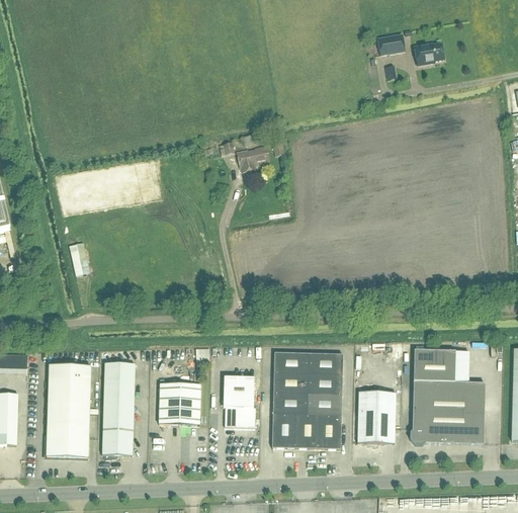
[(402,32),(377,37),(380,54),(404,50),(402,32)]
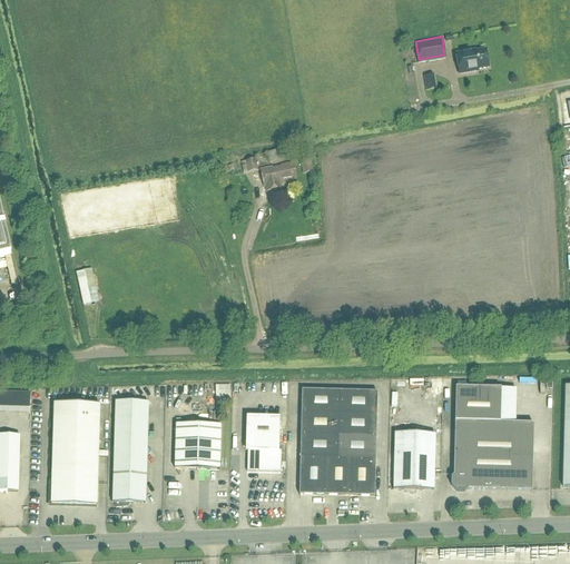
[(455,50),(459,70),(474,68),(474,66),(488,63),(485,46),(477,48),(475,46),(455,50)]
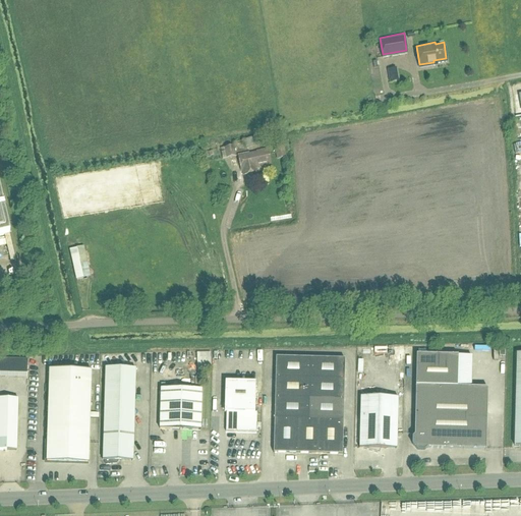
[(243,136),(244,137),(245,145),(262,141),(259,132),(243,136)]
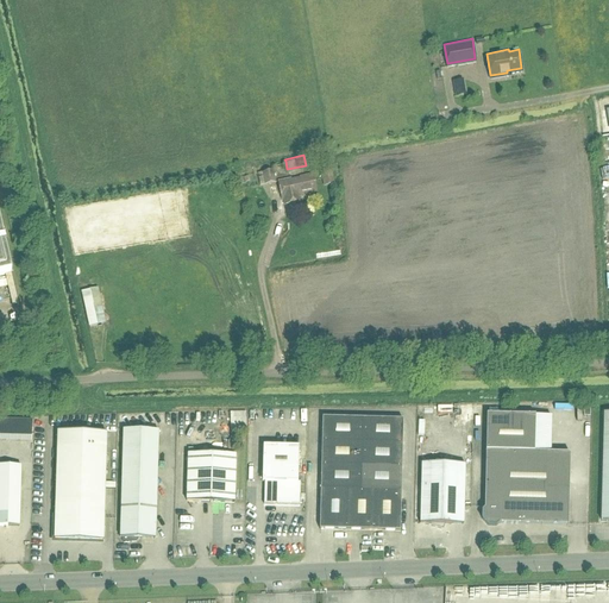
[(321,176),(322,176),(324,182),(334,181),(333,174),(330,159),(318,162),(321,176)]
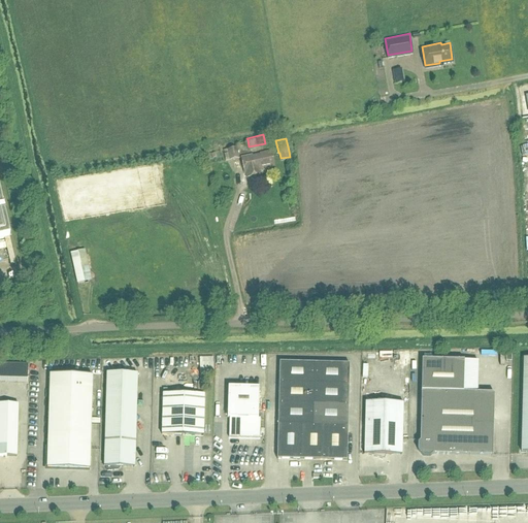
[(240,155),(239,151),(237,143),(226,146),(229,157),(240,155)]
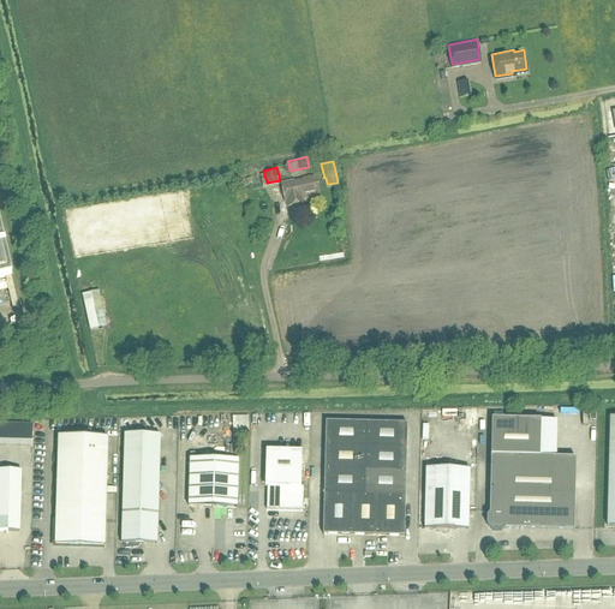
[(285,199),(286,199),(287,204),(304,201),(303,195),(320,191),(315,172),(280,180),(285,199)]
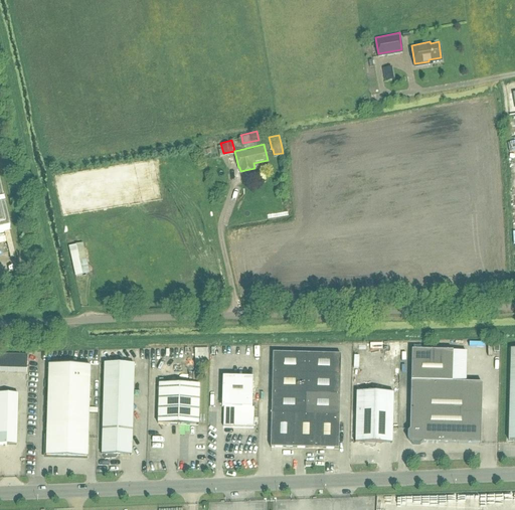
[(0,229),(9,227),(0,186),(0,229)]
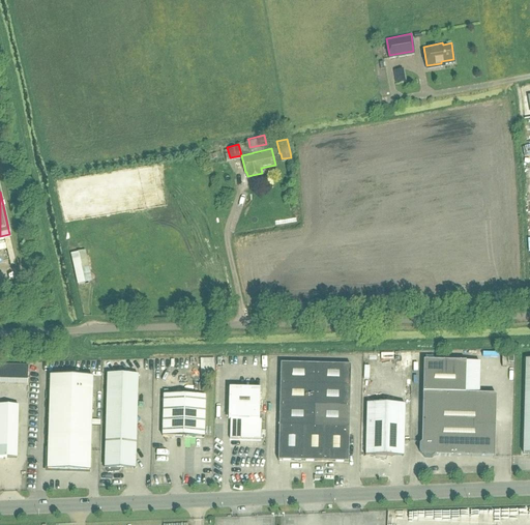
[(70,251),(78,281),(89,278),(84,255),(82,255),(81,249),(70,251)]
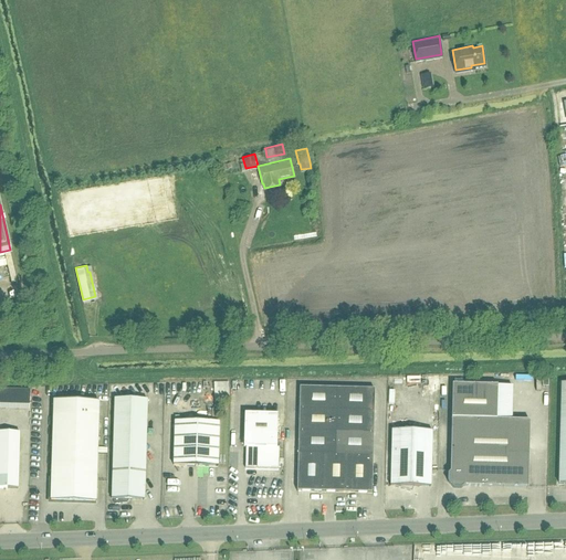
[(530,416),(511,416),(512,382),(496,382),(452,381),(450,468),(448,471),(448,478),(453,484),(461,484),(463,483),(527,484),(530,416)]
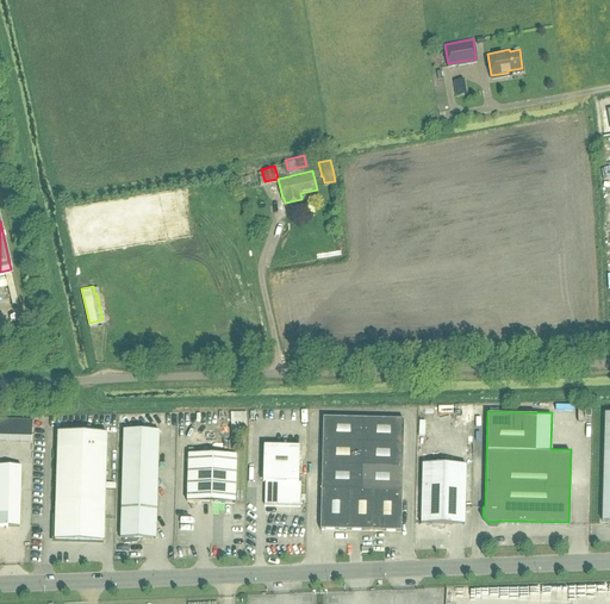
[(322,413),(322,439),(362,439),(362,415),(322,413)]
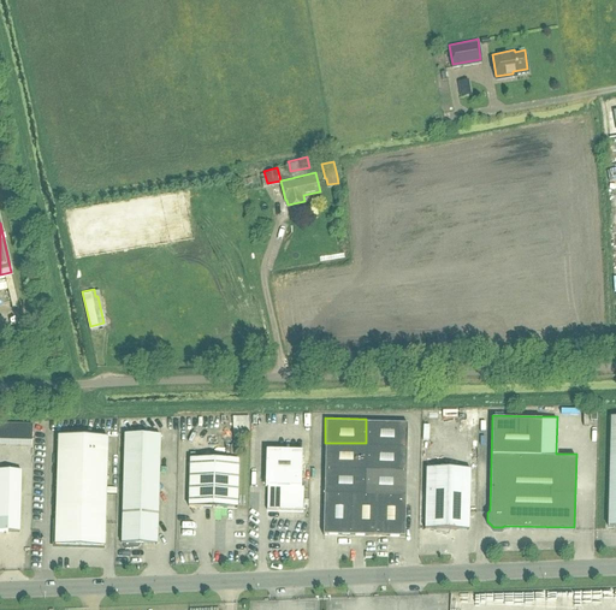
[(366,419),(366,443),(407,444),(407,420),(366,419)]
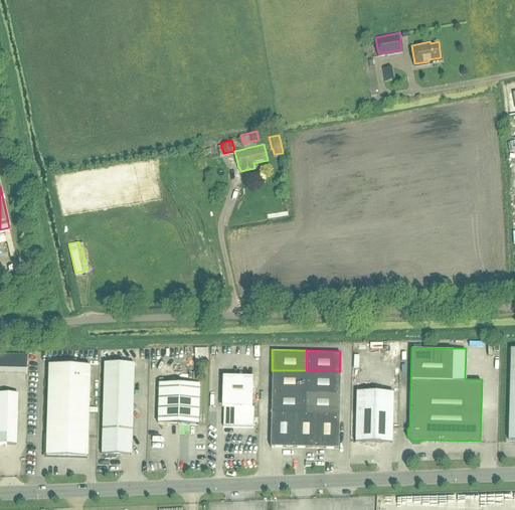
[(104,360),(102,441),(102,452),(104,456),(115,455),(116,452),(131,452),(131,449),(134,360),(104,360)]
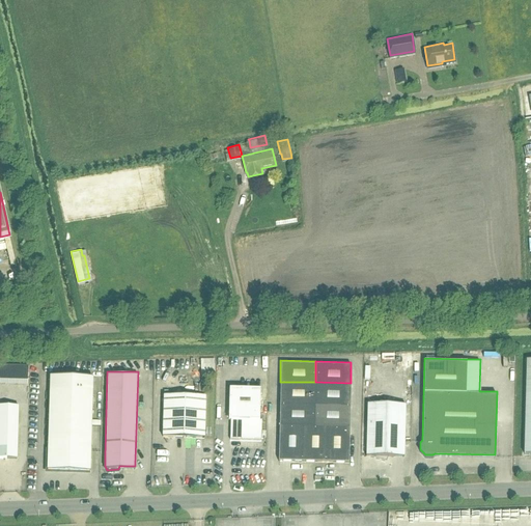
[(50,372),(47,467),(89,468),(92,374),(50,372)]
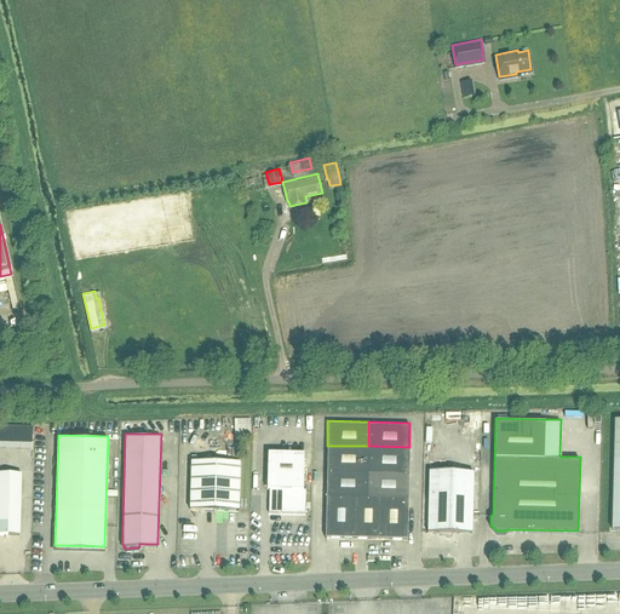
[(367,470),(368,446),(327,446),(326,469),(367,470)]
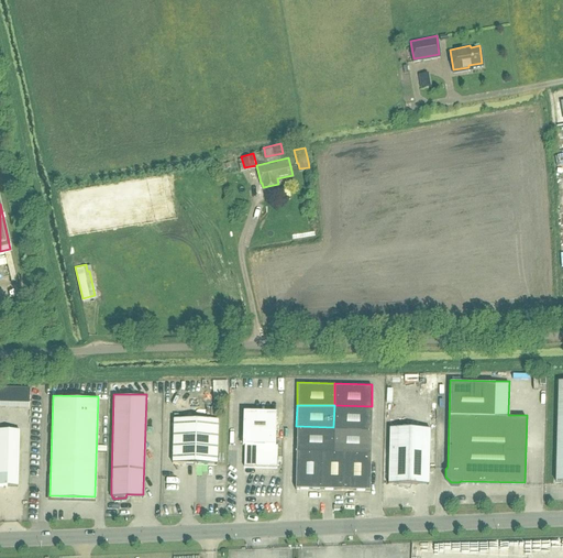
[(334,405),(333,427),(371,428),(372,406),(334,405)]
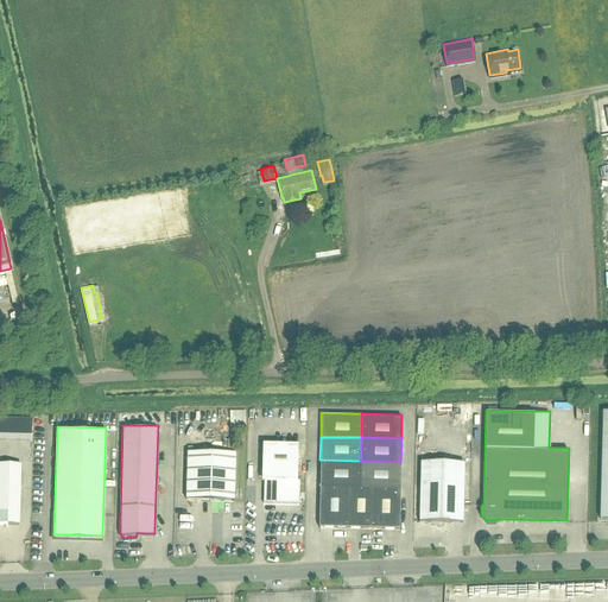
[(264,476),(264,500),(298,501),(299,477),(297,477),(298,442),(263,441),(261,476),(264,476)]
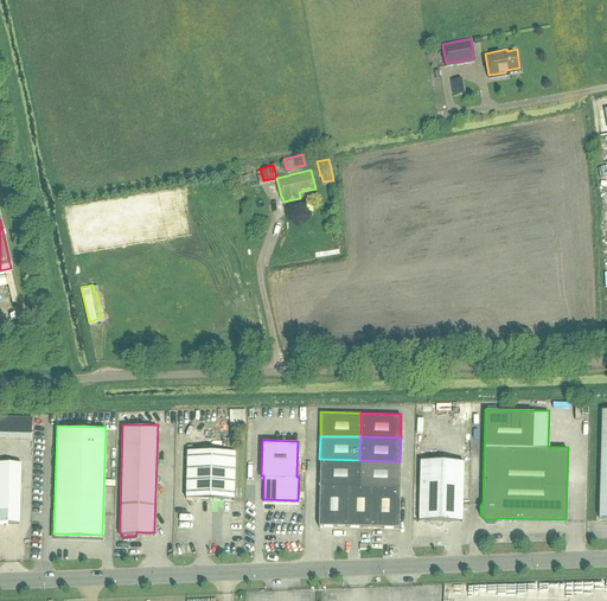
[(186,448),(185,496),(232,497),(235,449),(186,448)]
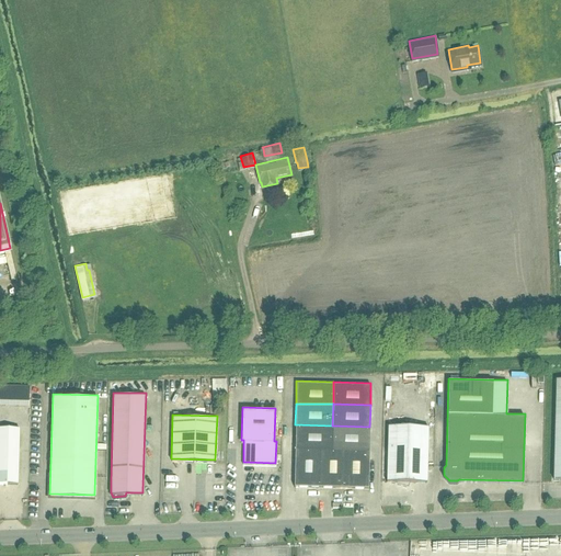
[(388,423),(386,478),(390,479),(408,484),(410,479),(426,479),(427,424),(388,423)]
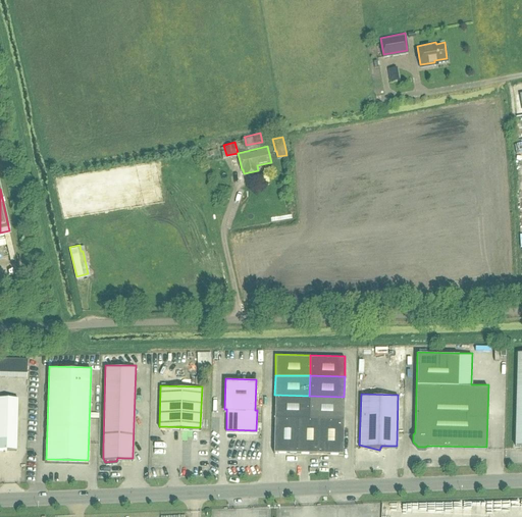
[(274,395),(274,415),(298,416),(309,416),(309,396),(274,395)]
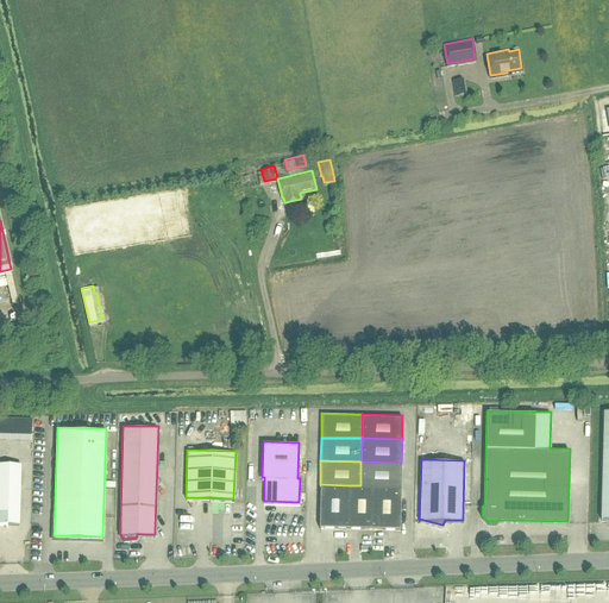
[(360,485),(374,485),(401,487),(401,463),(360,462),(360,485)]
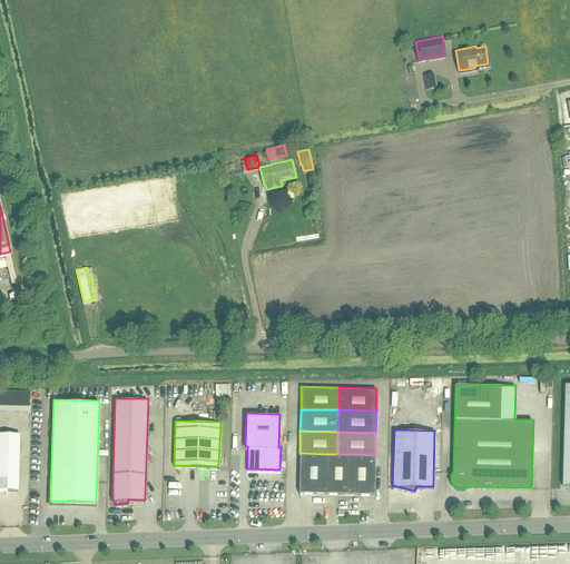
[(0,453),(0,487),(18,488),(19,454),(0,453)]
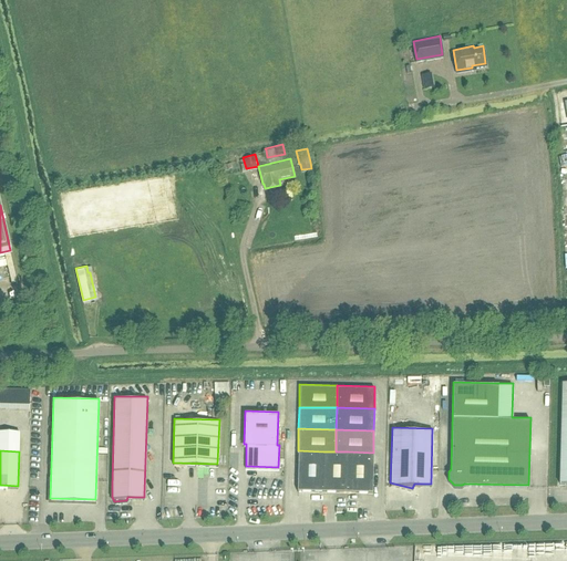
[(322,489),(323,452),(298,450),(297,488),(322,489)]
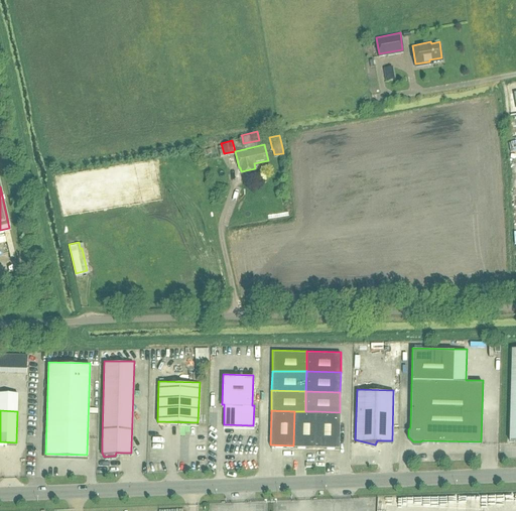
[(305,411),(294,411),(293,445),(315,445),(316,411),(305,411)]
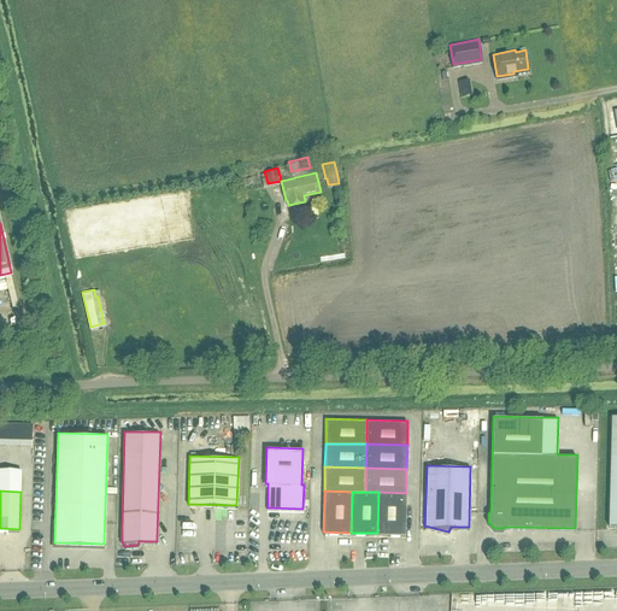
[(378,492),(377,533),(405,534),(406,493),(378,492)]
